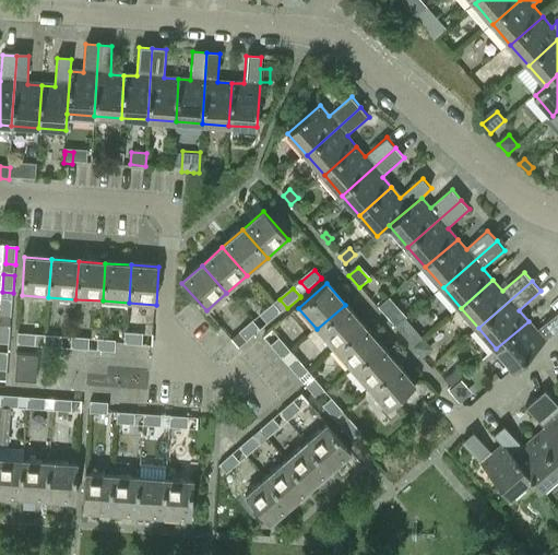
[(0,318),(11,319),(12,302),(1,300),(0,313),(0,318)]
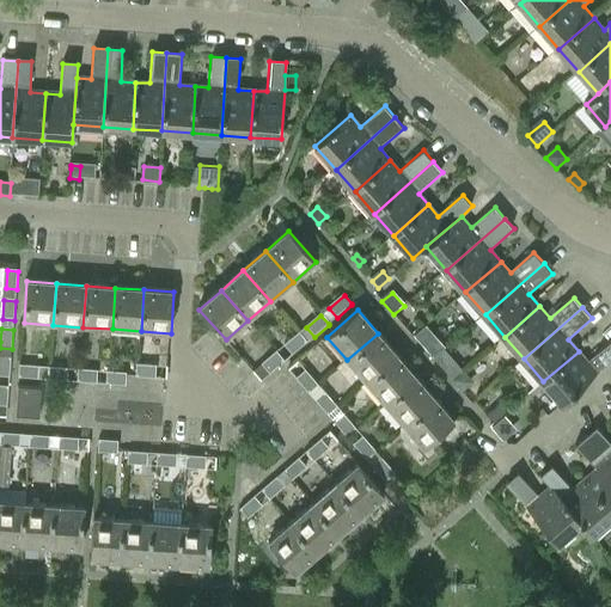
[(307,343),(306,343),(299,333),(285,347),(292,356),(307,343)]
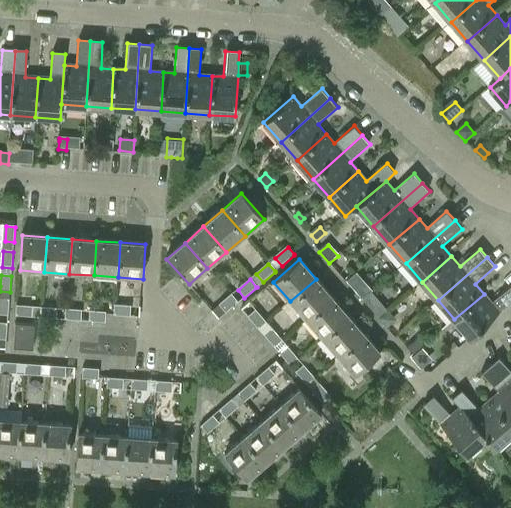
[(306,320),(332,298),(316,279),(290,301),(306,320)]
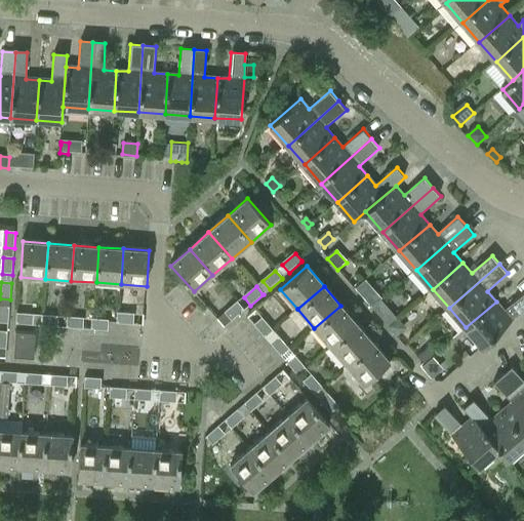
[(363,301),(371,309),(380,299),(373,291),(363,301)]
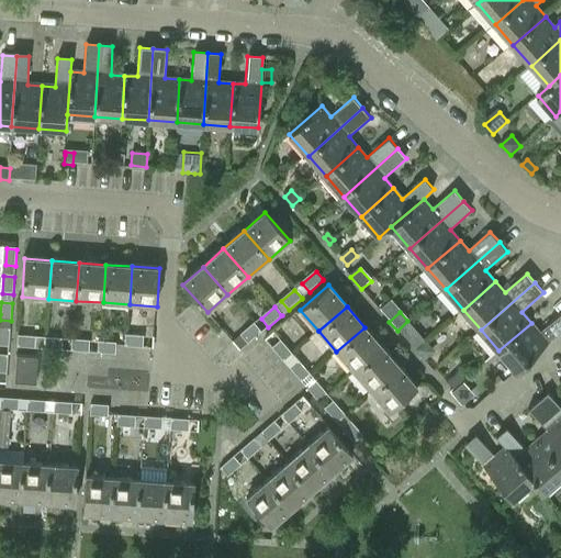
[(517,371),(560,333),(560,315),(541,334),(531,323),(498,350),(517,371)]
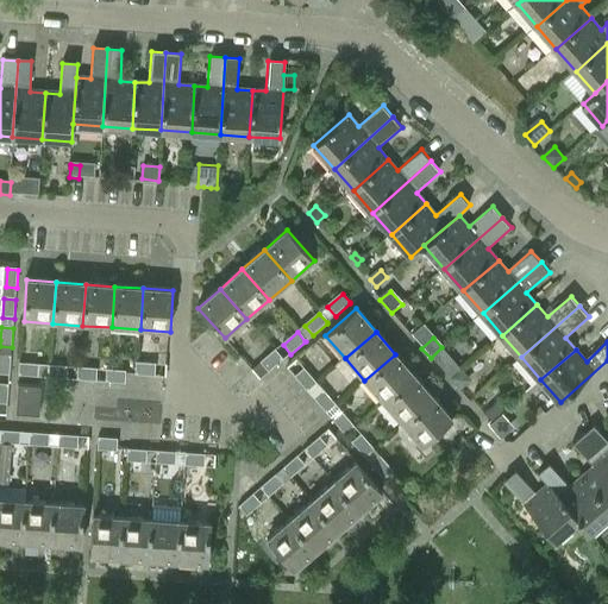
[(269,372),(284,358),(276,350),(261,363),(269,372)]
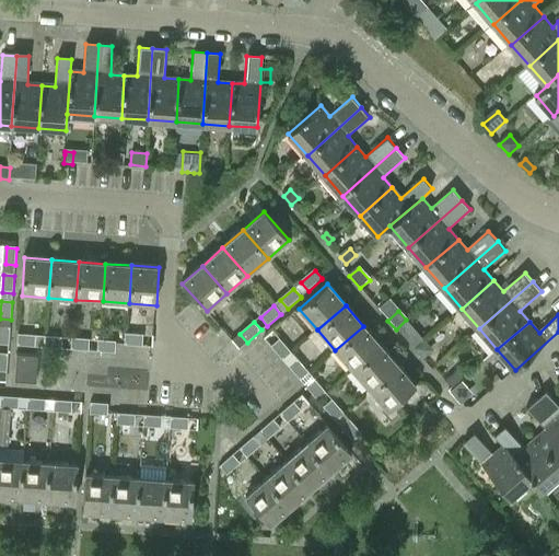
[(352,371),(381,346),(363,326),(335,350),(352,371)]
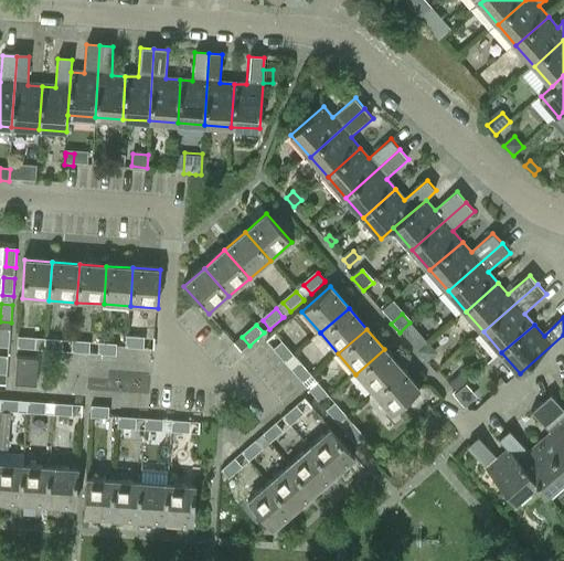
[(0,348),(9,350),(11,331),(0,330),(0,348)]
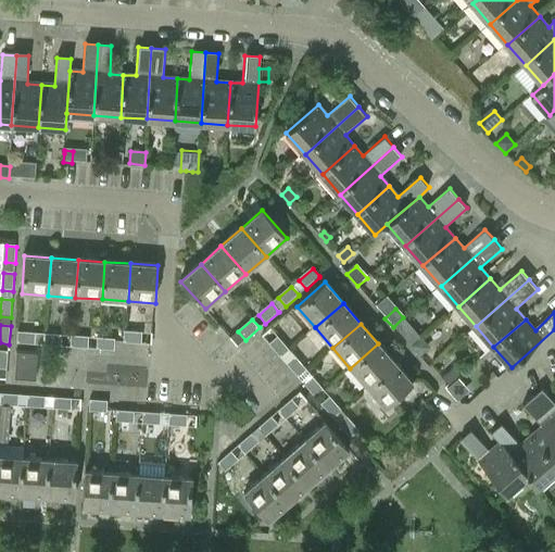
[(142,346),(143,335),(126,333),(125,345),(142,346)]
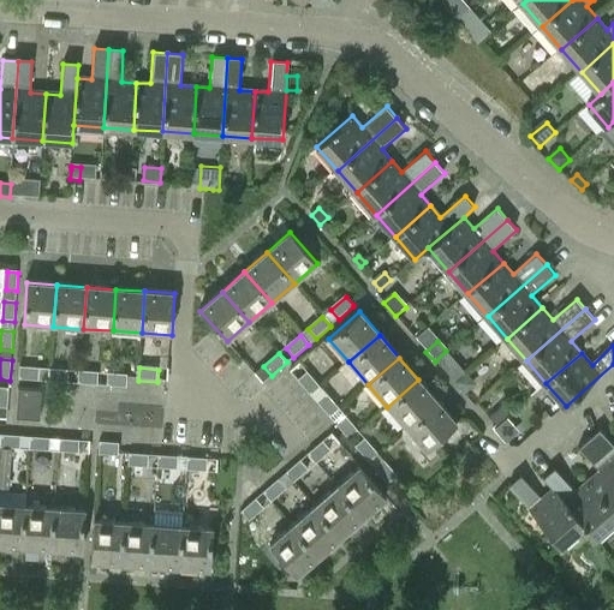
[(39,370),(21,369),(19,369),(19,382),(39,383),(39,370)]
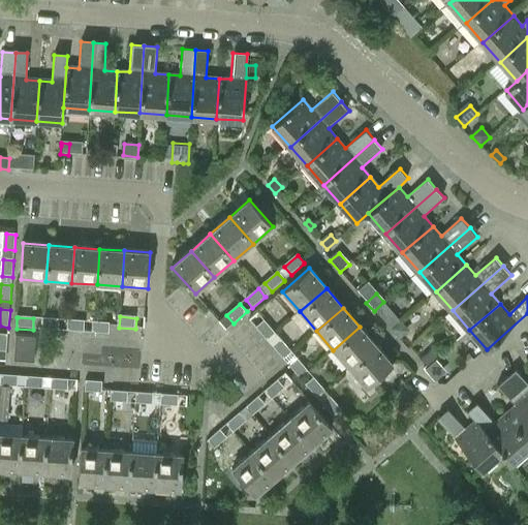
[(59,332),(59,320),(42,319),(41,330),(59,332)]
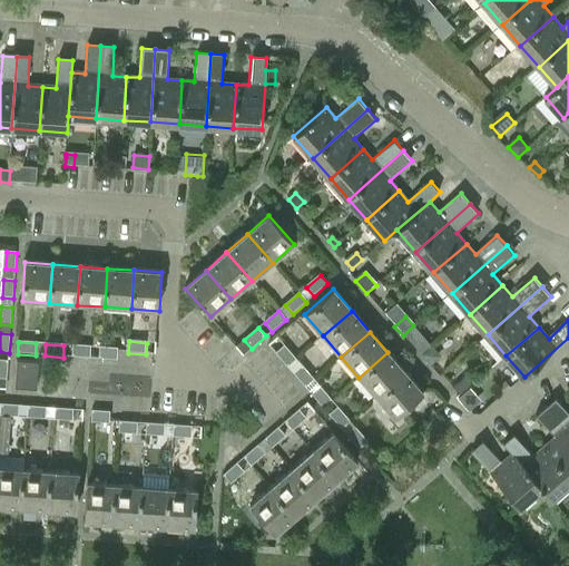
[(92,359),(94,348),(75,345),(74,358),(92,359)]
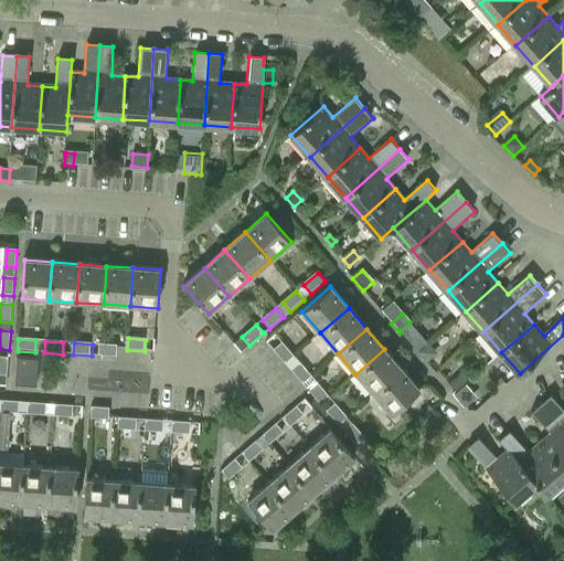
[(117,358),(118,346),(100,345),(99,357),(117,358)]
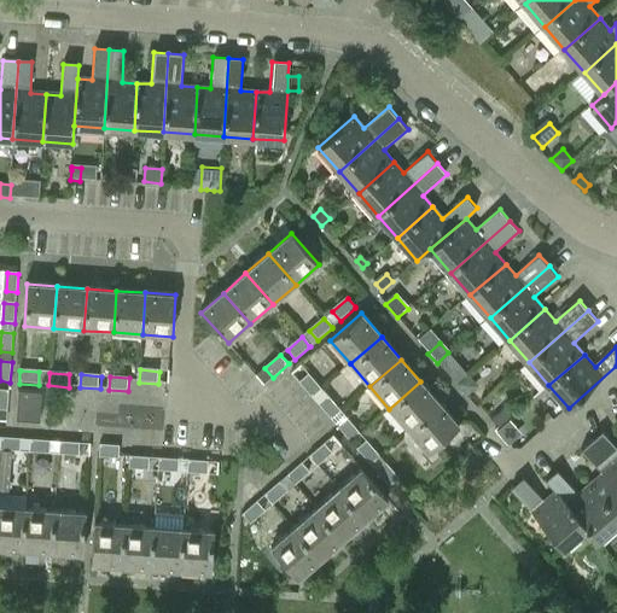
[(313,398),(321,391),(308,377),(300,384),(313,398)]
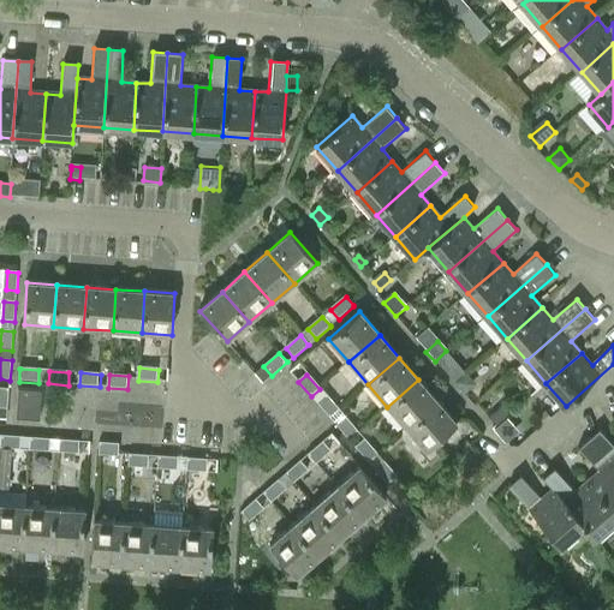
[(454,384),(465,396),(470,392),(470,381),(466,375),(454,384)]
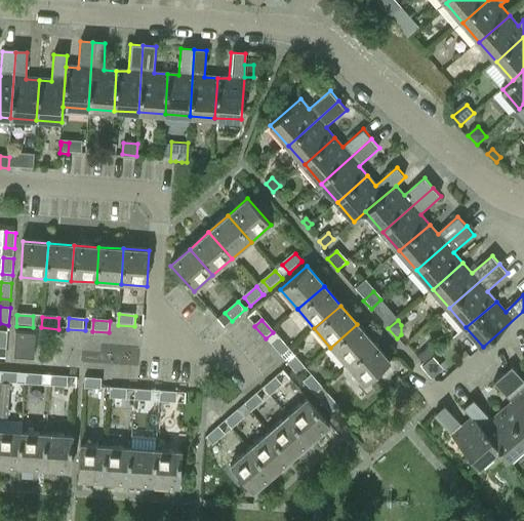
[(347,366),(373,344),(357,324),(330,348),(347,366)]
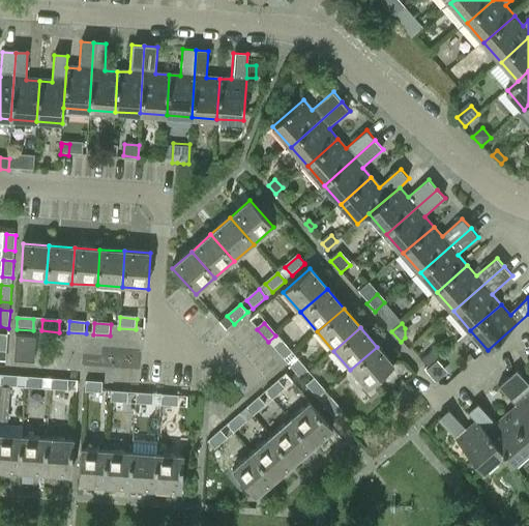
[(34,363),(36,338),(17,337),(15,361),(34,363)]
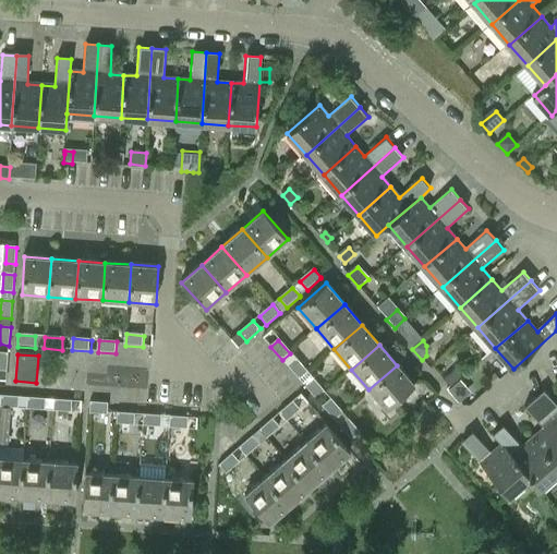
[(299,381),(307,373),(297,360),(288,366),(299,381)]
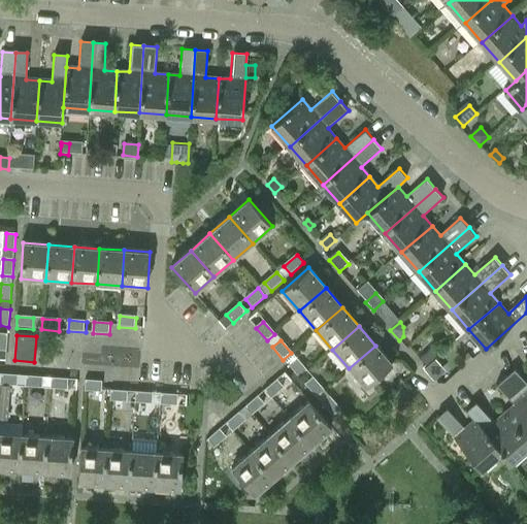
[(366,388),(392,365),(375,346),(349,368),(366,388)]
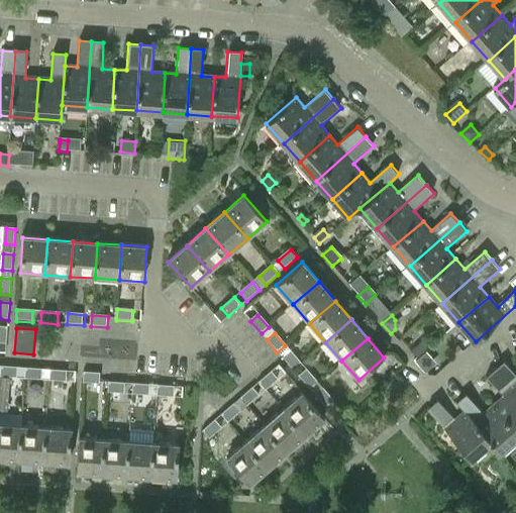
[(417,360),(428,350),(422,343),(411,353),(417,360)]
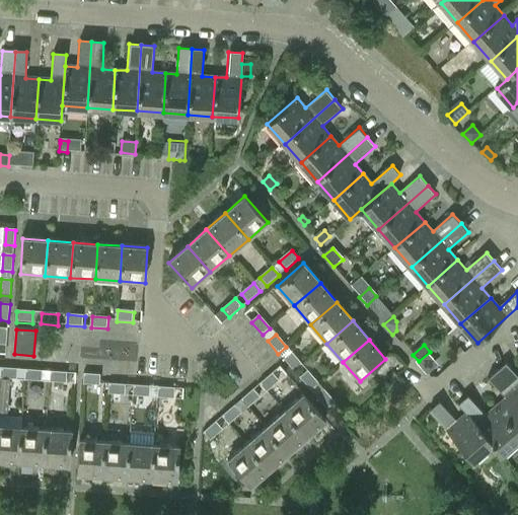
[(460,348),(453,355),(458,360),(461,358),(465,354),(460,348)]
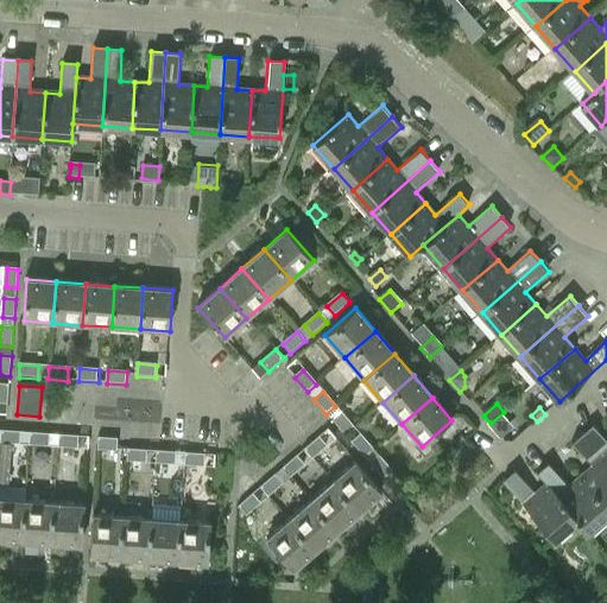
[(345,437),(354,429),(342,414),(333,421),(345,437)]
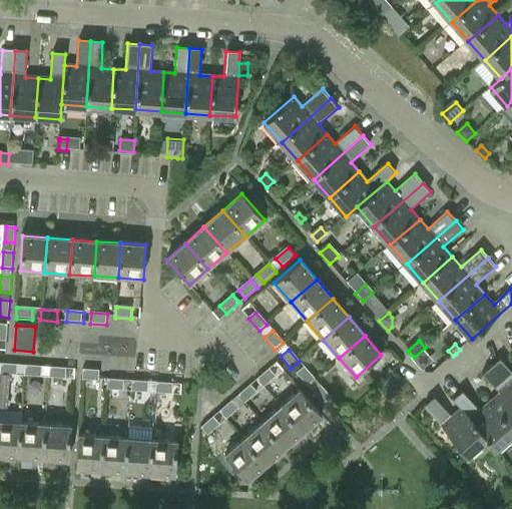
[(422,352),(413,360),(422,371),(431,363),(422,352)]
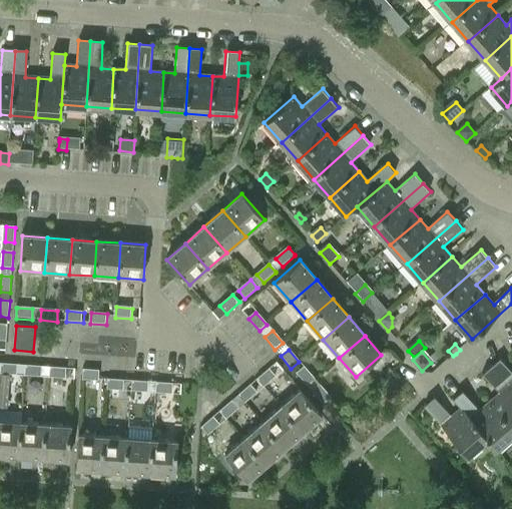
[(511,371),(502,359),(492,367),(506,383),(511,390),(511,371)]
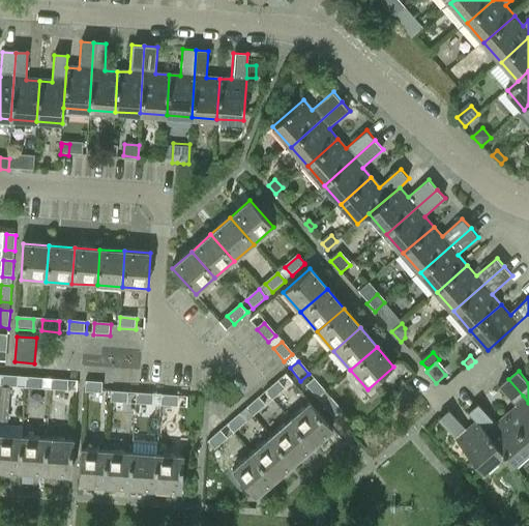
[(17,388),(18,378),(1,377),(0,387),(17,388)]
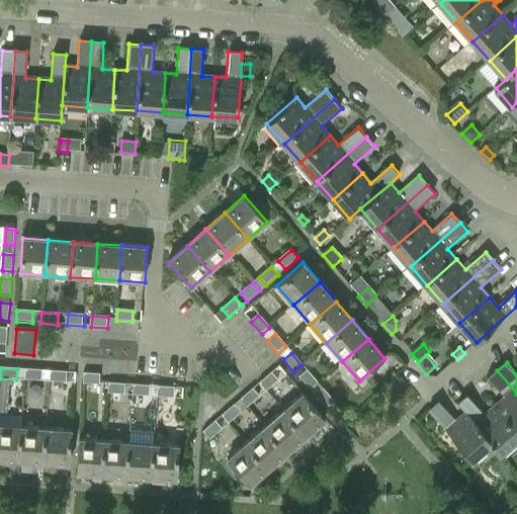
[(41,381),(41,371),(26,370),(25,380),(41,381)]
